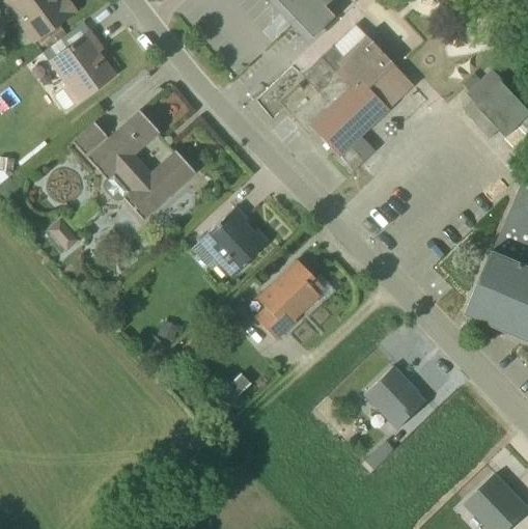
[(74,12),(64,0),(8,0),(5,3),(33,42),(74,12)]
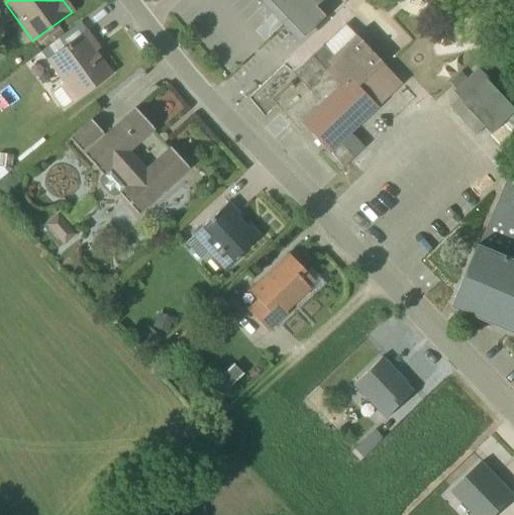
[(261,0),(265,4),(274,14),(284,24),(297,38),(300,41),(332,11),(323,1),(324,0),(261,0)]
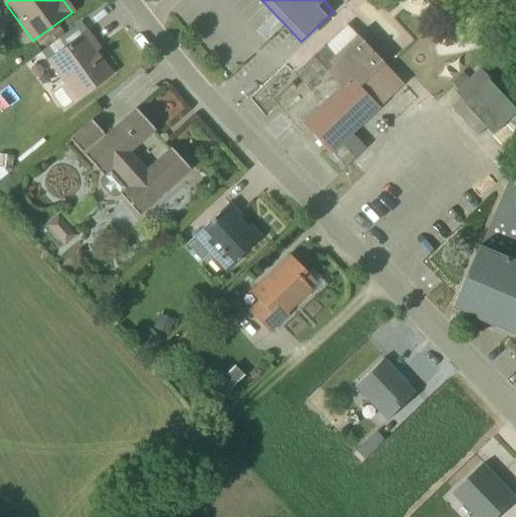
[(100,47),(89,30),(49,59),(64,81),(52,90),(64,107),(114,73),(97,49),(100,47)]
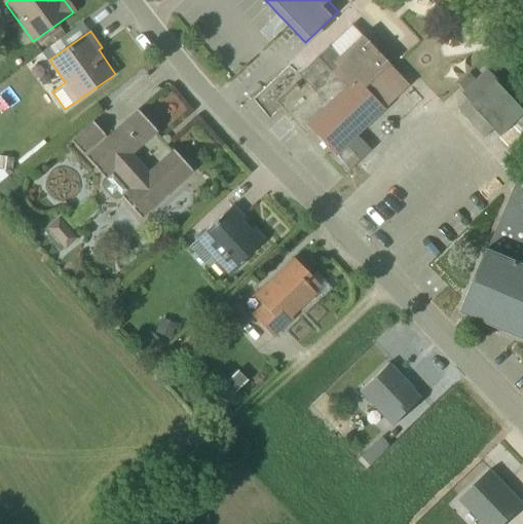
[(363,36),(341,57),(330,45),(299,74),(303,78),(278,101),(307,132),(310,128),(332,150),(328,154),(346,174),(364,157),(350,144),(411,85),(363,36)]
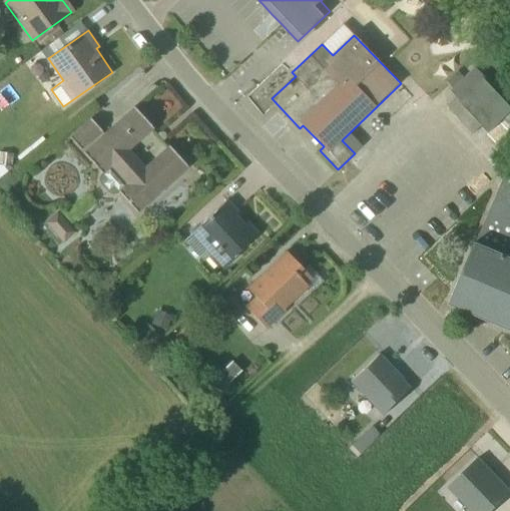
[(509,103),(476,67),(451,90),(457,96),(448,105),(475,133),(484,125),(491,133),(509,115),(509,103)]
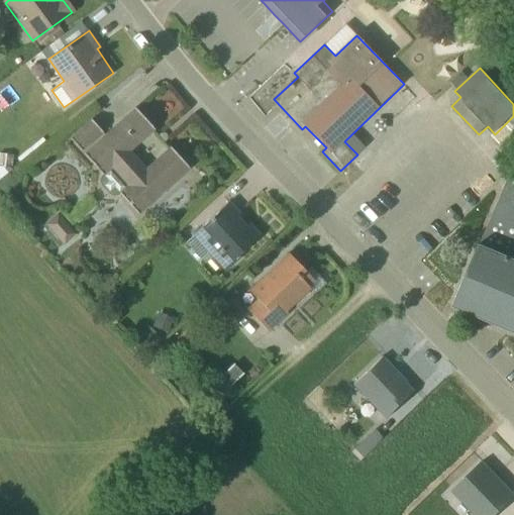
[(101,181),(102,186),(110,195),(115,196),(120,194),(121,194),(139,213),(191,168),(172,146),(148,168),(132,149),(156,128),(136,107),(86,152),(104,174),(102,176),(101,181)]
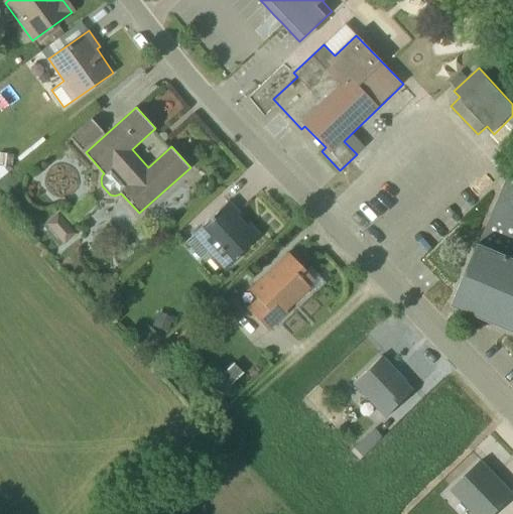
[(484,241),(457,306),(512,330),(512,174),(484,241)]
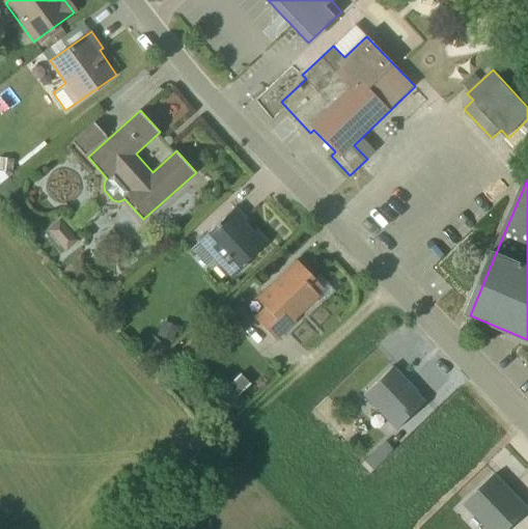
[(268,240),(238,206),(200,241),(230,274),(268,240)]
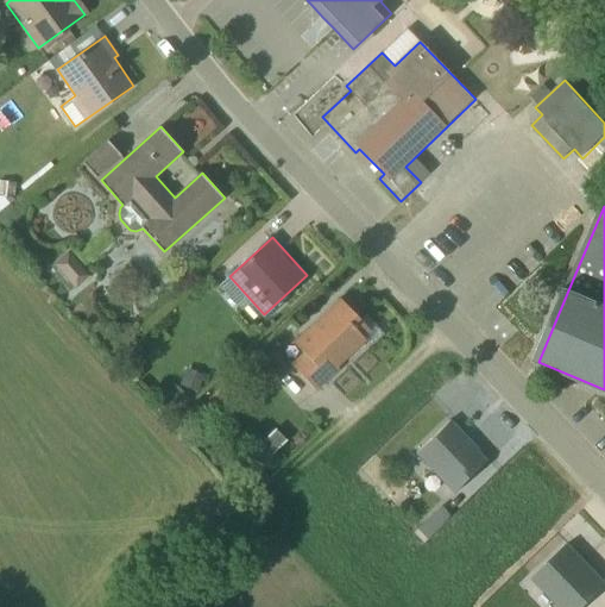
[(74,286),(92,271),(73,249),(55,263),(74,286)]
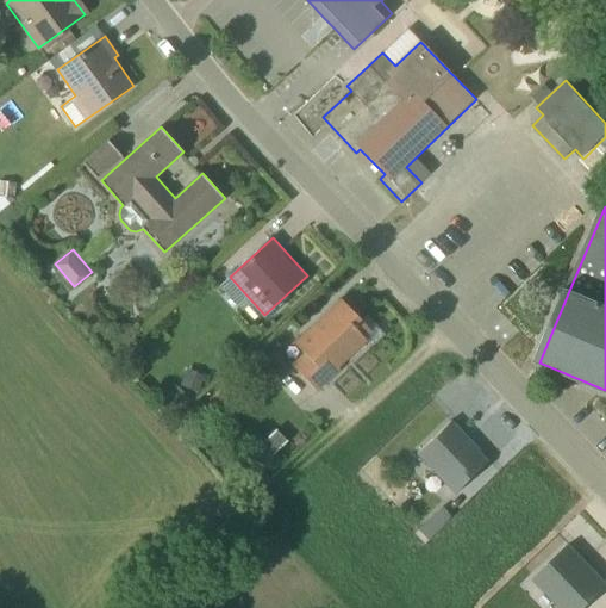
[(364,321),(344,298),(295,342),(307,354),(293,366),(318,394),(343,370),(339,366),(368,340),(374,346),(387,334),(370,315),(364,321)]
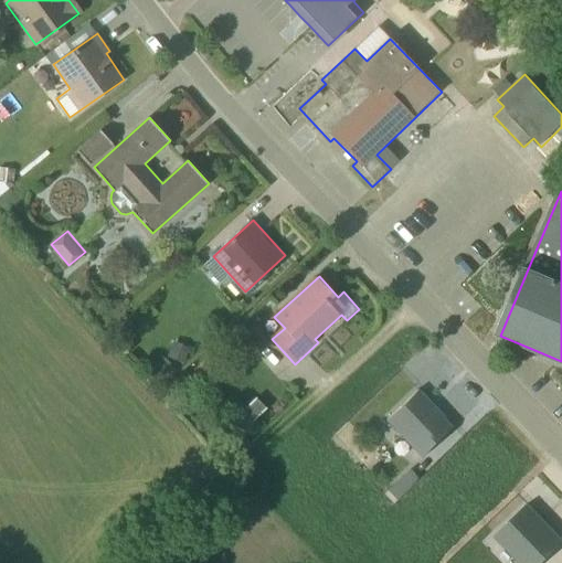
[(455,428),(419,390),(386,420),(423,458),(455,428)]
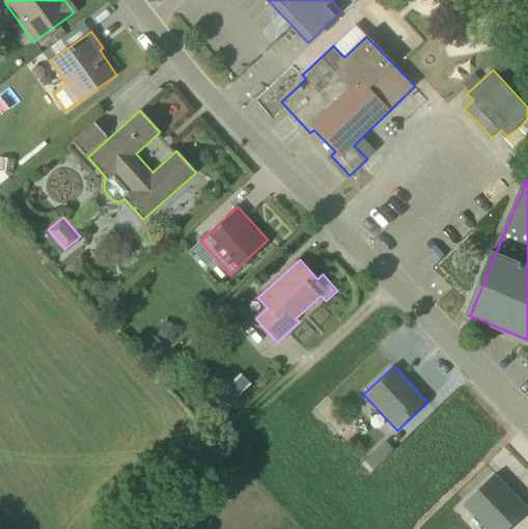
[(231,399),(252,382),(243,370),(222,389),(231,399)]
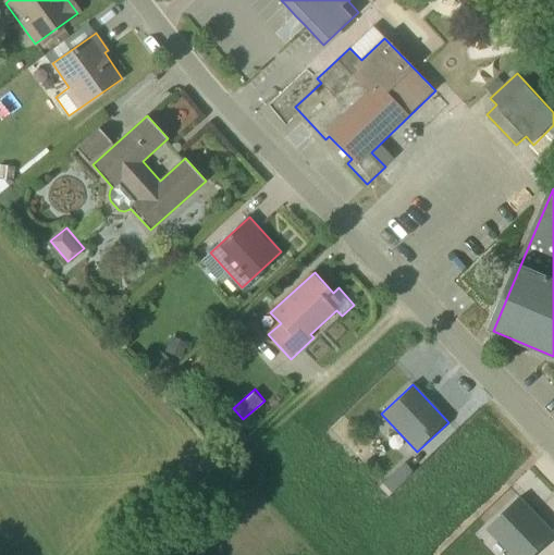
[(395,490),(417,469),(407,459),(385,480),(395,490)]
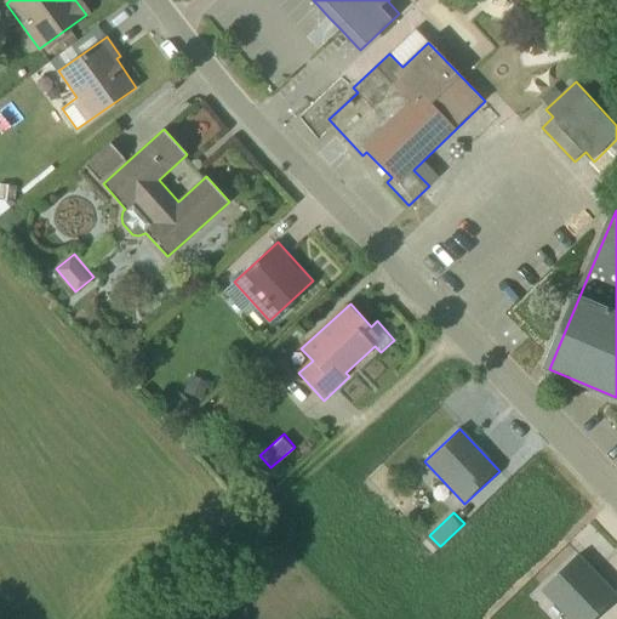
[(599,618),(616,603),(616,596),(581,556),(544,590),(570,618),(599,618)]
